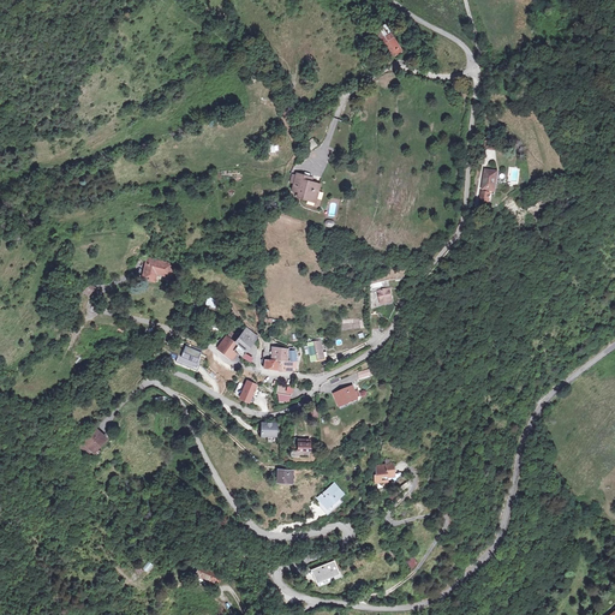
[(374,33),(390,57),(400,51),(399,48),(400,48),(386,25),(374,33)]
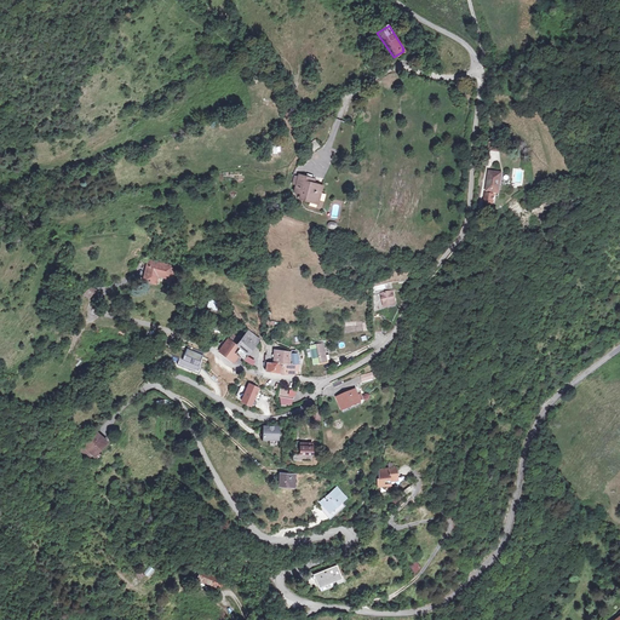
[(316,139),(309,145),(314,151),(321,147),(316,139)]
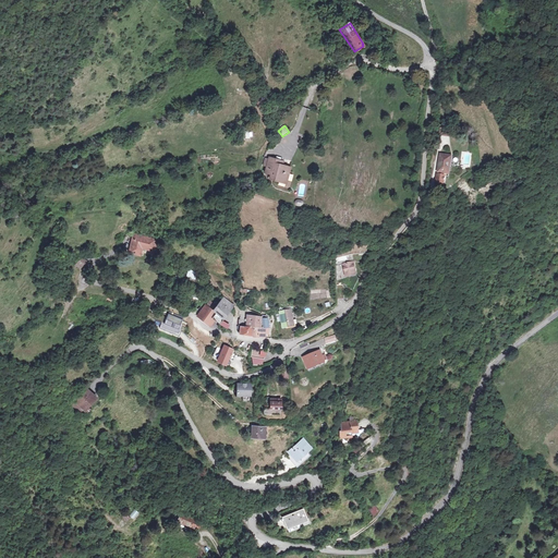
[(452,156),(441,155),(438,172),(440,172),(439,176),(437,176),(436,183),(444,184),(445,177),(444,177),(444,173),(449,174),(452,156)]
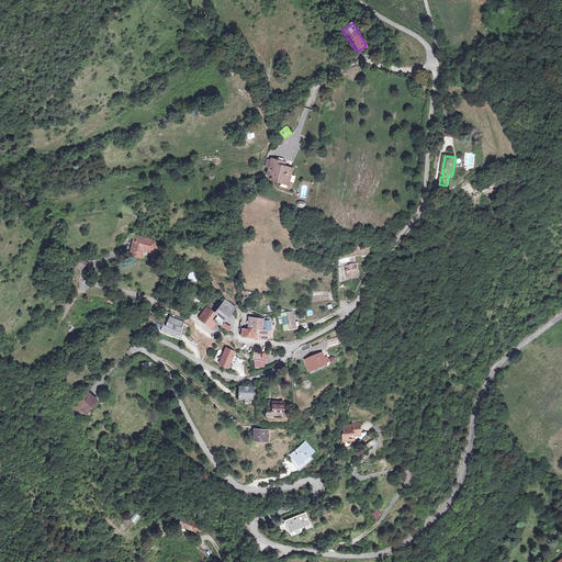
[(292,169),(284,167),(281,166),(282,163),(271,159),(267,176),(272,177),(271,181),(281,183),(282,180),(288,182),(289,182),(292,169)]
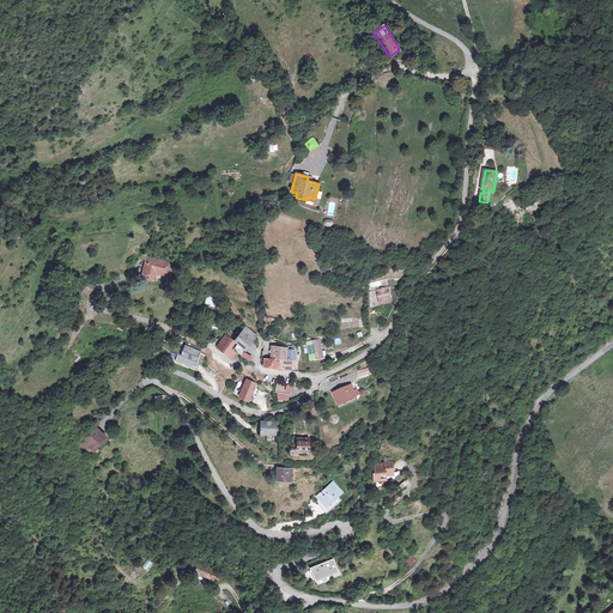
[(173,263),(149,258),(143,277),(151,279),(153,272),(157,272),(174,277),(175,269),(171,269),(173,263)]
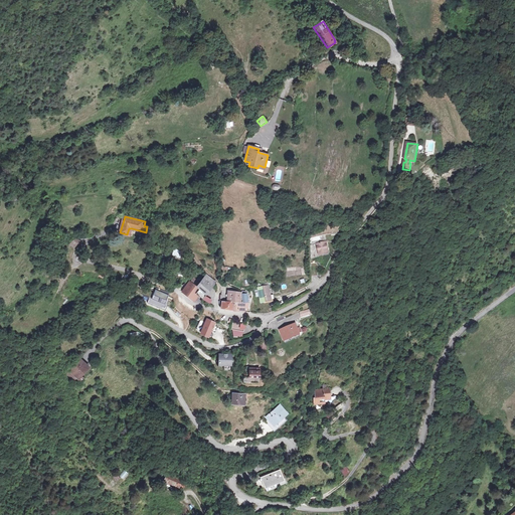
[(76,237),(71,243),(73,245),(74,244),(76,245),(80,240),(76,237)]
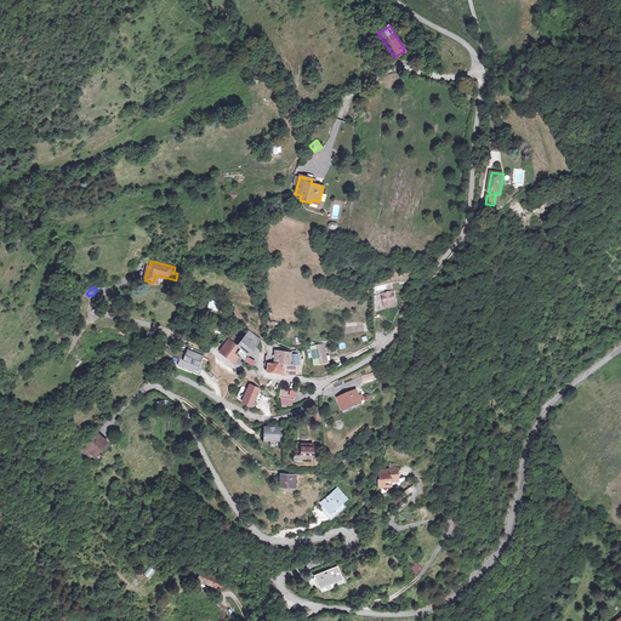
[(394,296),(383,298),(386,307),(397,305),(394,296)]
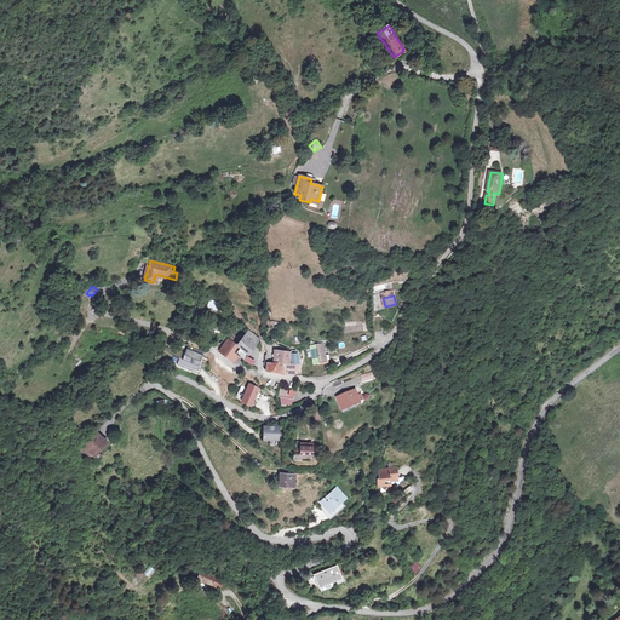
[(248,333),(240,344),(231,338),(228,343),(227,343),(220,351),(234,362),(239,355),(241,357),(244,360),(258,340),(248,333)]
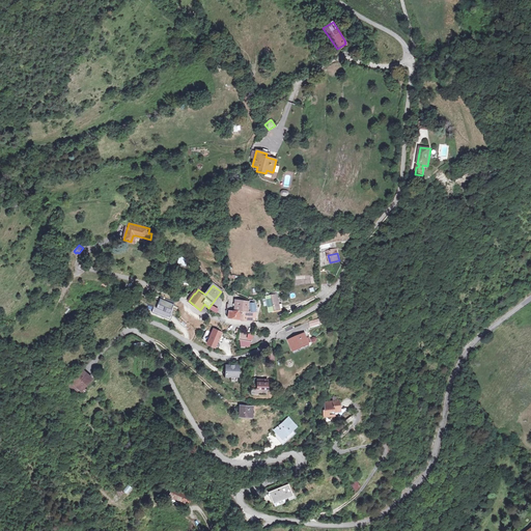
[(281,310),(278,295),(267,297),(269,307),(270,312),(281,310)]
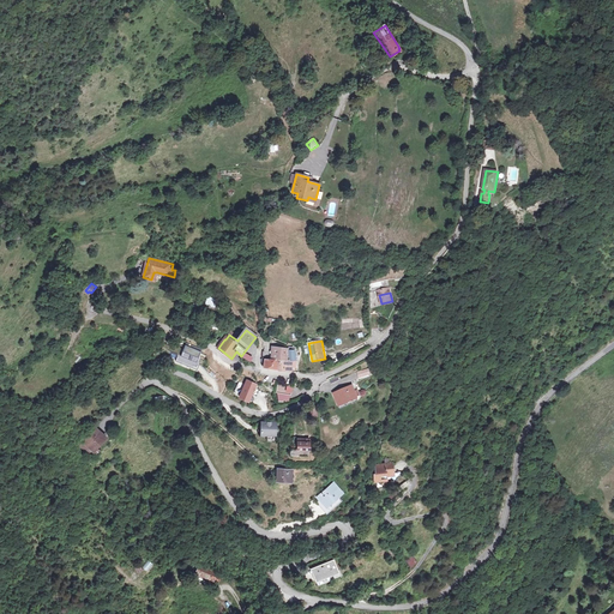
[(203,349),(185,342),(176,361),(197,369),(203,349)]
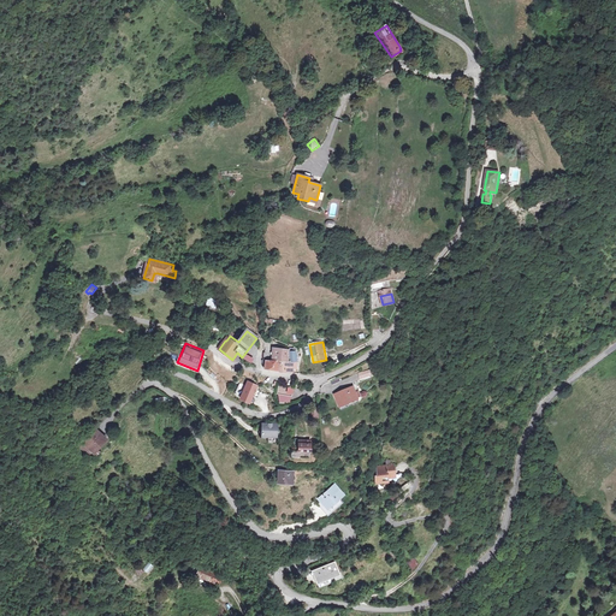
[(297,360),(296,353),(295,353),(295,349),(290,349),(290,350),(274,349),(273,349),(273,353),(265,351),(264,360),(273,360),(273,361),(262,360),(262,365),(265,368),(279,371),(292,373),(292,371),(292,362),(297,362),(297,360)]
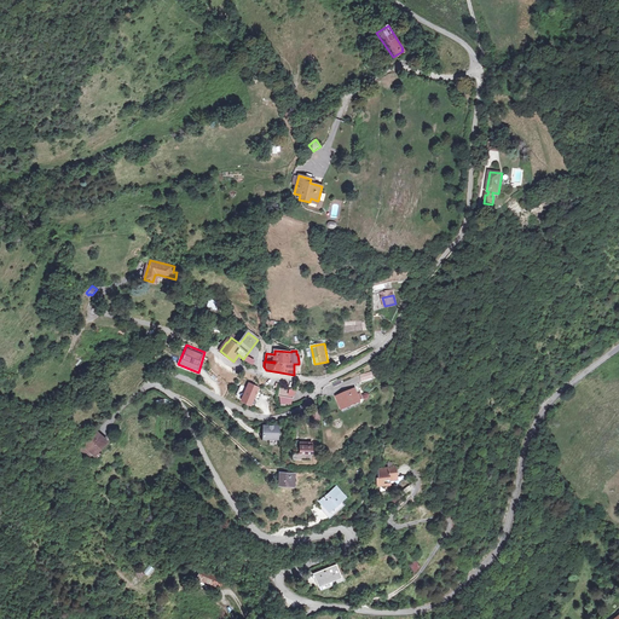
[(253,365),(255,360),(247,356),(244,360),(253,365)]
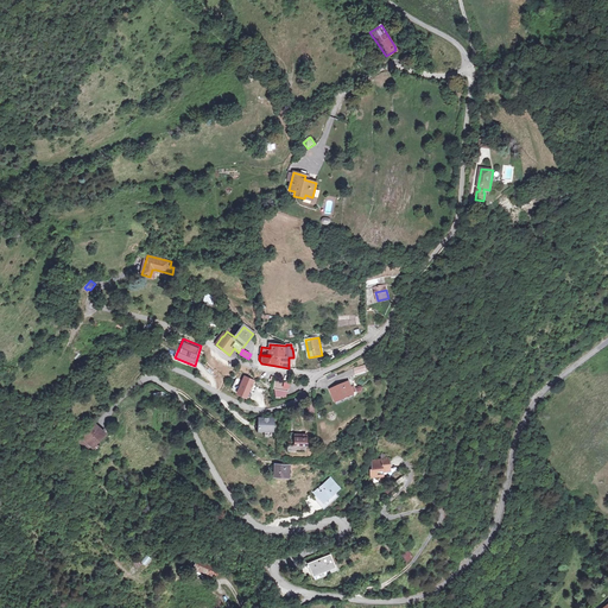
[(255,380),(244,375),(235,396),(247,400),(255,380)]
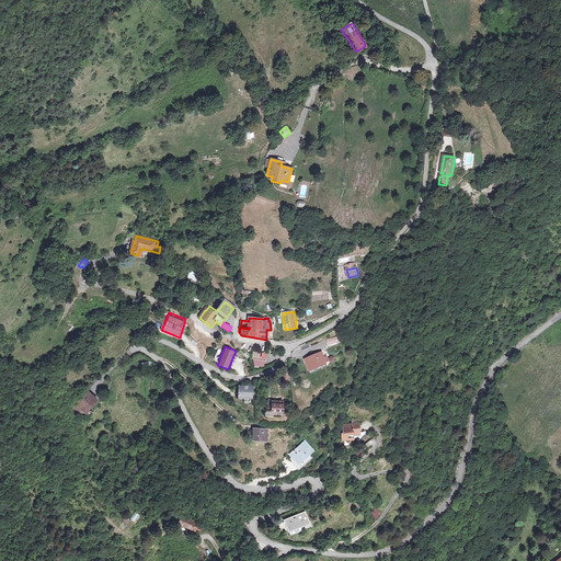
[(270,353),(255,351),(254,358),(254,359),(266,361),(267,362),(270,353)]
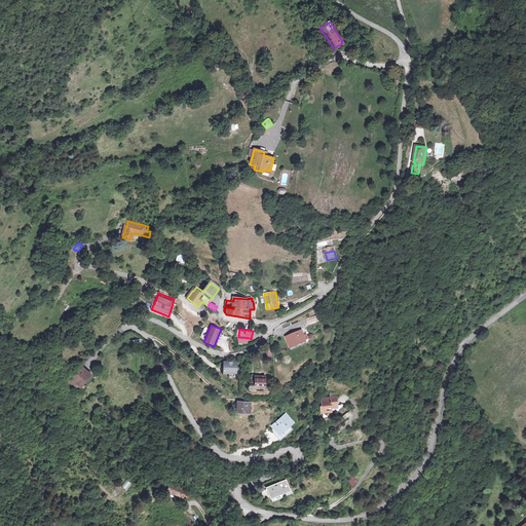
[(300,335),(286,338),(288,348),(302,345),(300,335)]
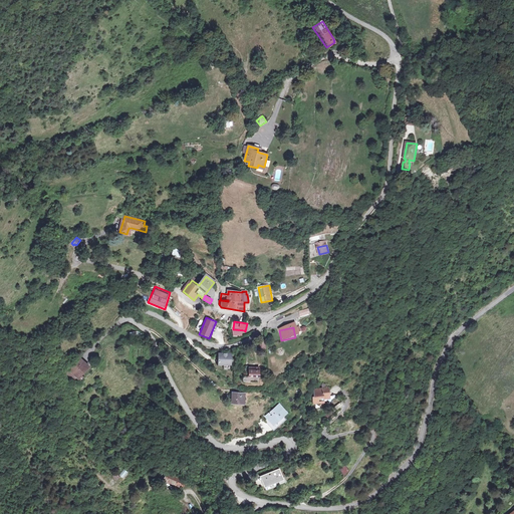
[(219,353),(219,364),(231,364),(231,353),(219,353)]
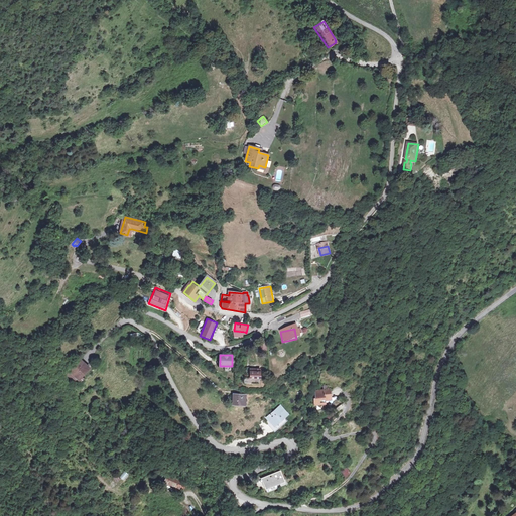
[(70,373),(75,377),(78,380),(90,367),(82,361),(70,373)]
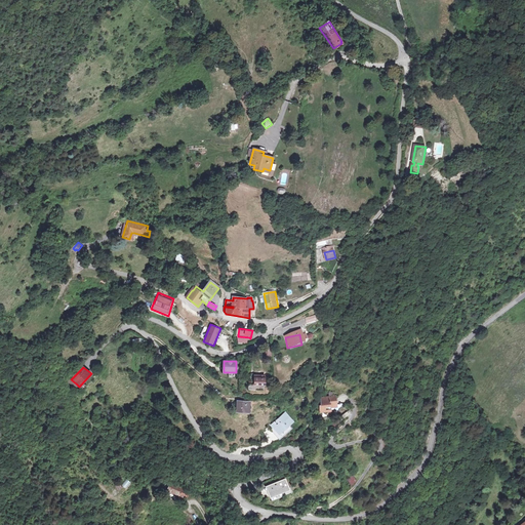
[(265,385),(265,375),(250,375),(250,379),(254,379),(254,385),(249,385),(248,390),(260,390),(260,385),(264,385),(265,385)]
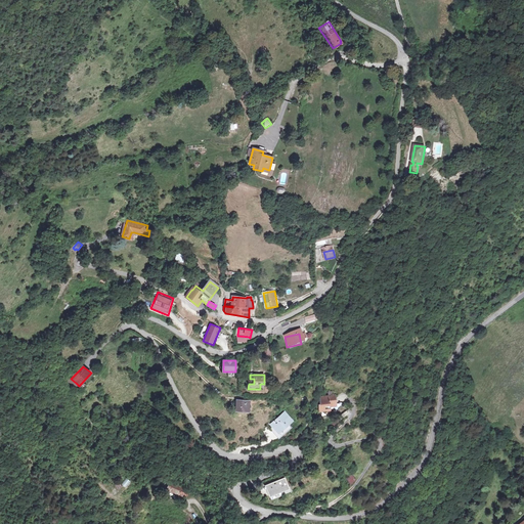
[(330,404),(337,403),(336,399),(336,396),(321,397),(319,404),(318,404),(318,410),(331,409),(330,407),(330,404)]
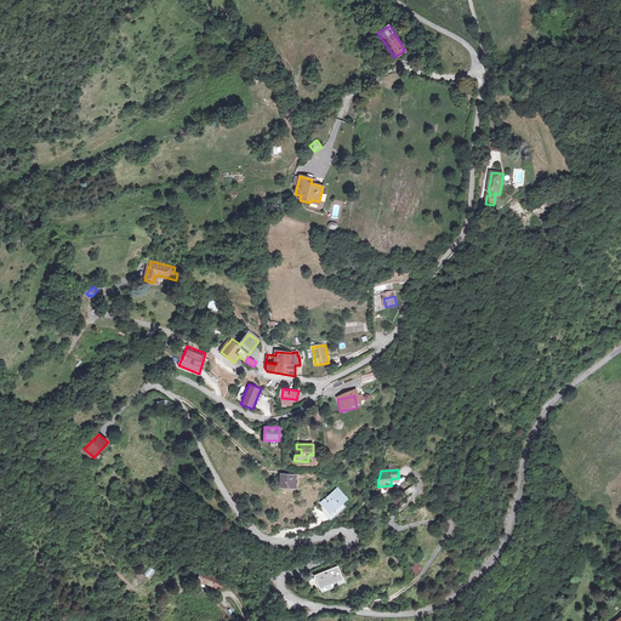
[(295,476),(281,474),(281,485),(294,486),(295,476)]
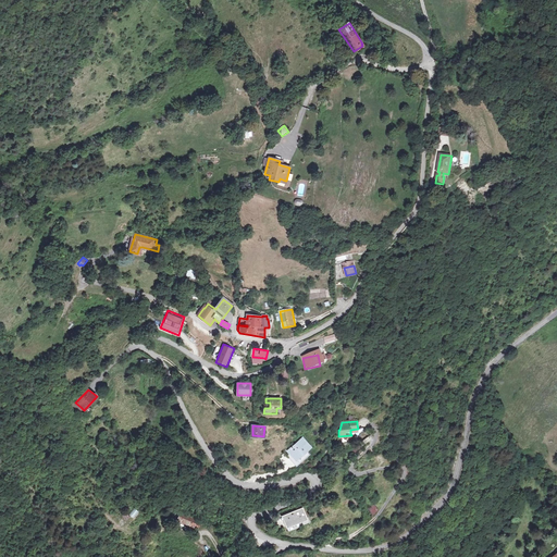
[(370,434),(360,443),(363,446),(373,437),(370,434)]
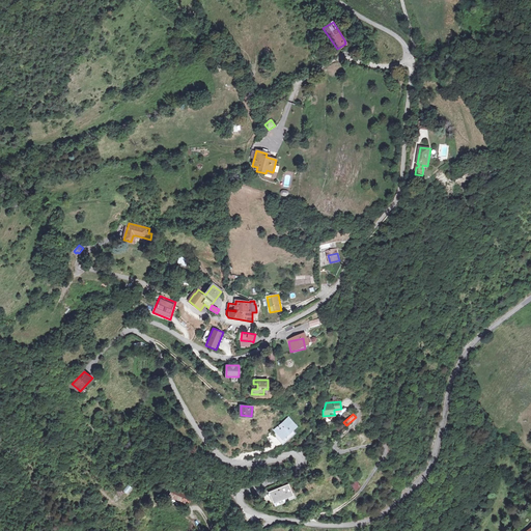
[(294,428),(297,426),(289,418),(277,428),(275,429),(277,432),(282,438),(286,436),(294,428)]
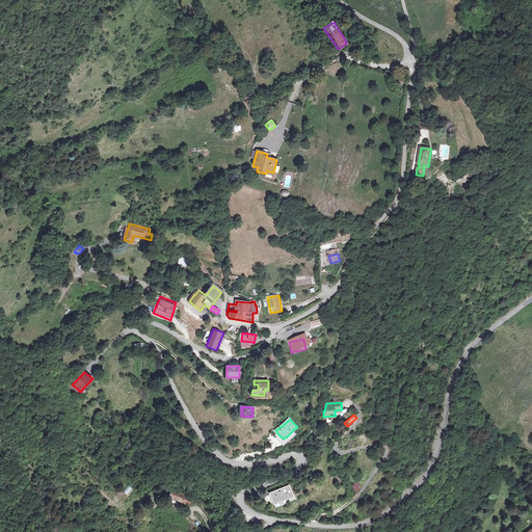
[(277,433),(275,435),(284,445),(297,433),(294,429),(287,436),(283,439),(277,433)]
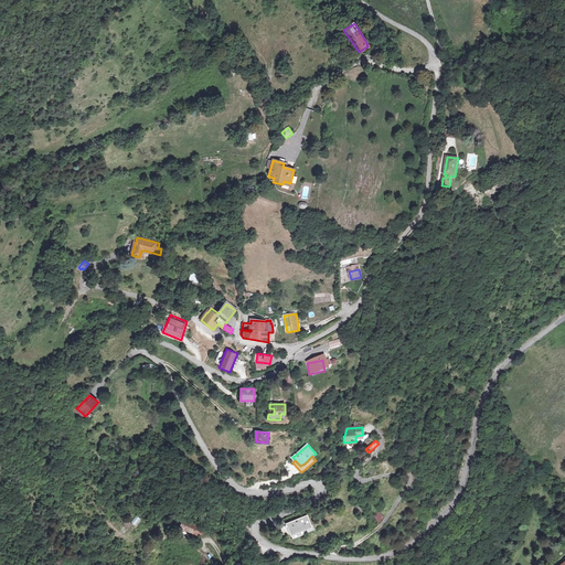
[(380,522),(385,518),(380,511),(374,516),(380,522)]
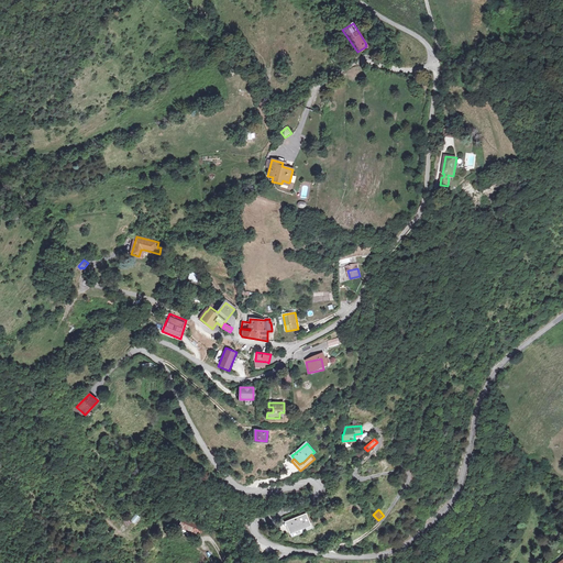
[(134,514),(130,521),(135,525),(140,517),(134,514)]
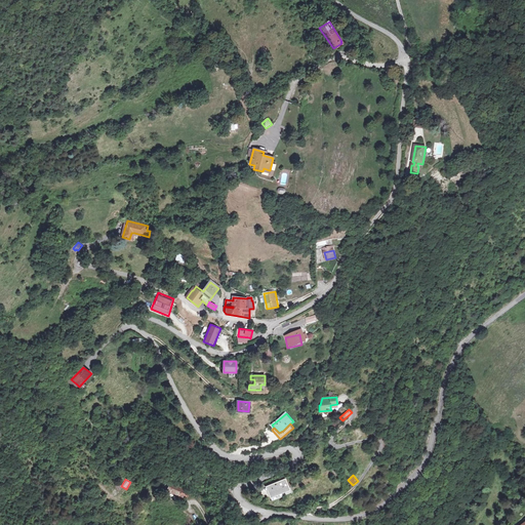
[(270,497),(290,489),(286,479),(276,483),(276,482),(272,483),(272,484),(267,486),(270,497)]
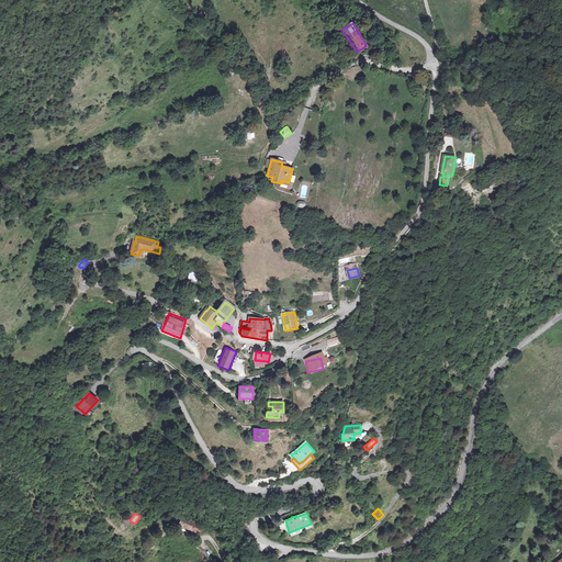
[(203,528),(181,518),(178,526),(200,536),(203,528)]
